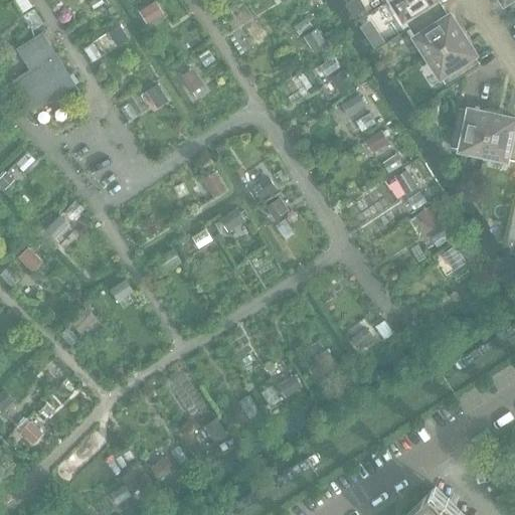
[(27,0),(12,0),(21,13),(32,6),(27,0)]
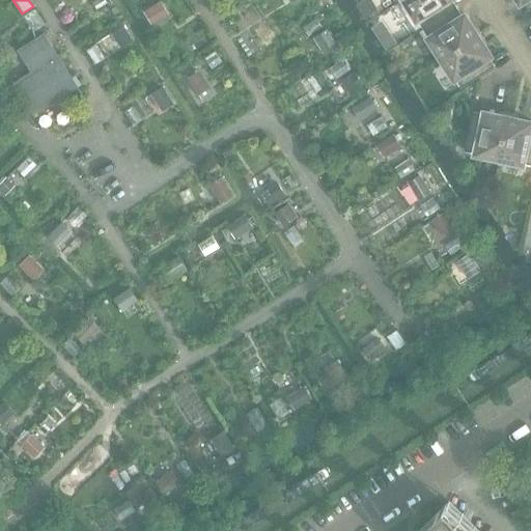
[(456,6),(451,0),(401,0),(400,1),(402,5),(407,2),(423,28),(456,6)]
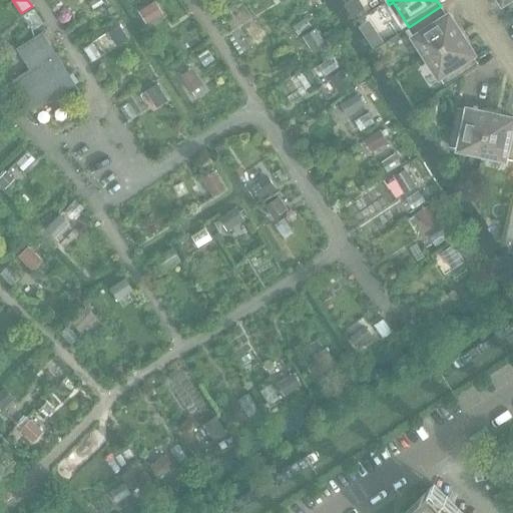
[(512,8),(512,0),(501,0),(502,1),(503,0),(504,0),(511,10),(512,8)]
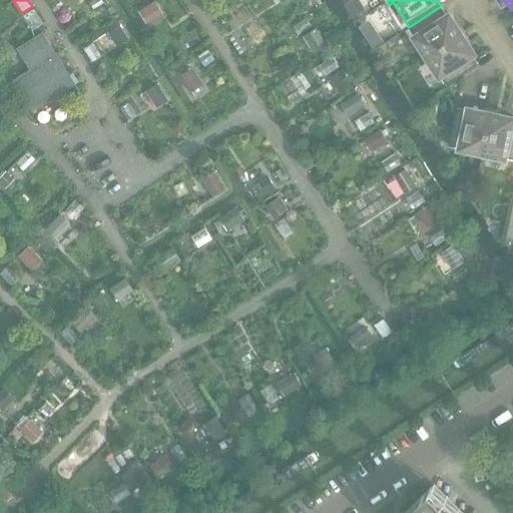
[(152,2),(138,11),(144,21),(158,13),(152,2)]
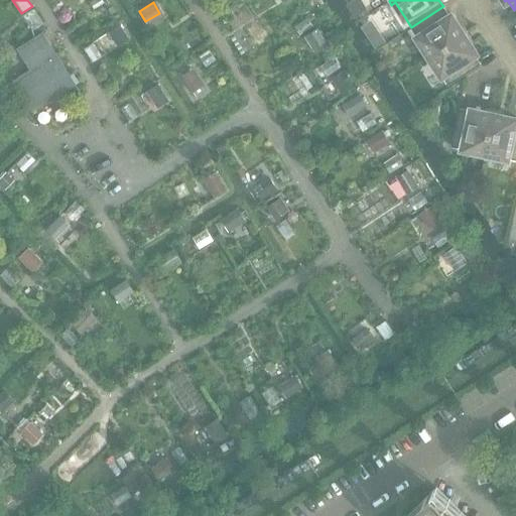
[(464,33),(461,29),(452,14),(449,16),(443,6),(411,27),(426,51),(422,54),(425,58),(464,33)]
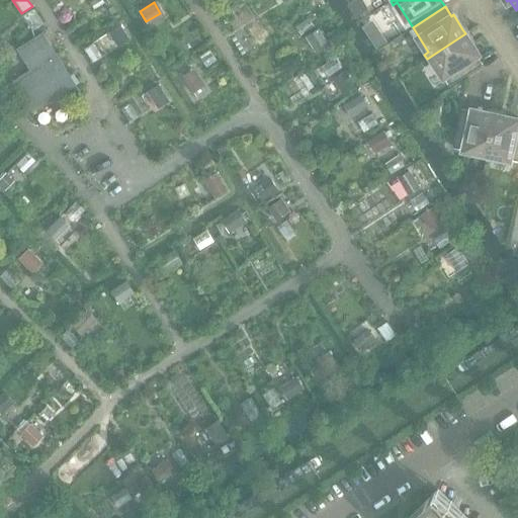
[(118,24),(105,33),(114,48),(127,39),(118,24)]
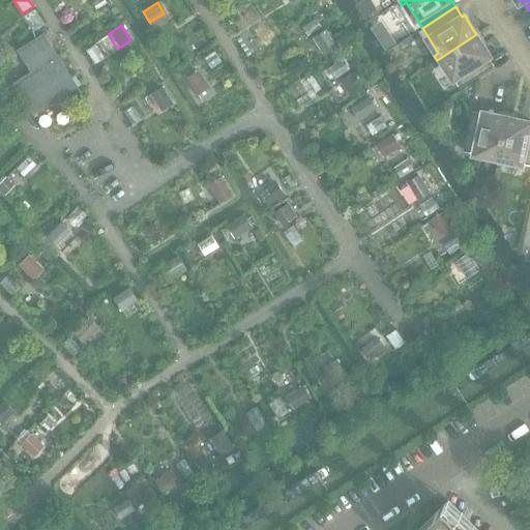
[(326,29),(314,37),(324,53),(336,45),(326,29)]
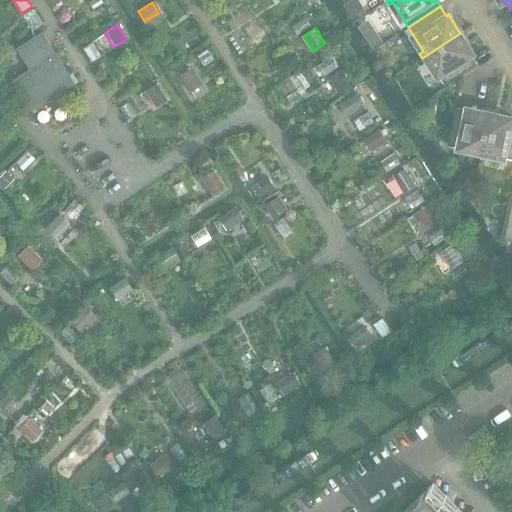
[(74,83),(64,67),(42,31),(16,48),(30,69),(12,80),(31,110),(74,83)]
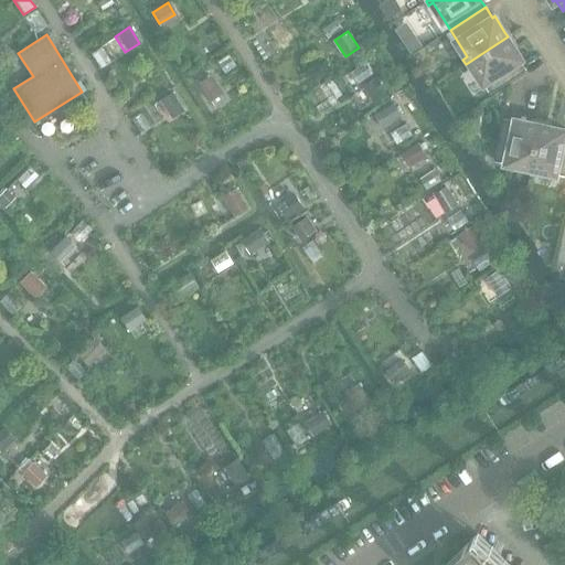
[(526,70),(519,59),(521,57),(508,36),(466,64),(468,68),(473,65),(491,93),(526,70)]
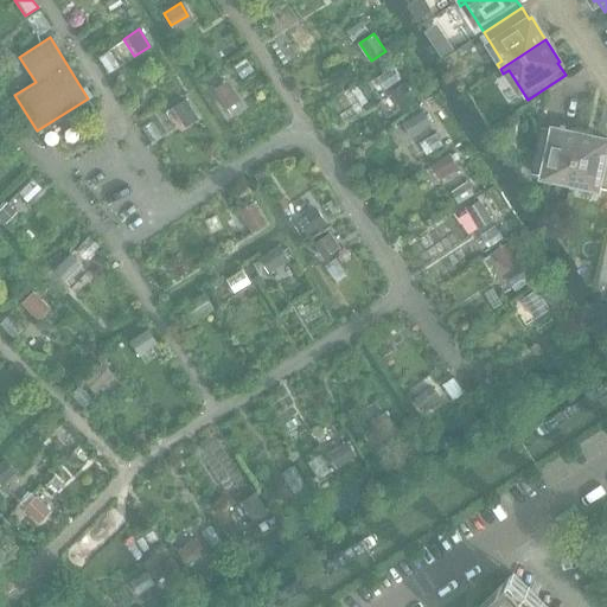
[(475,83),(470,72),(458,80),(465,90),(475,83)]
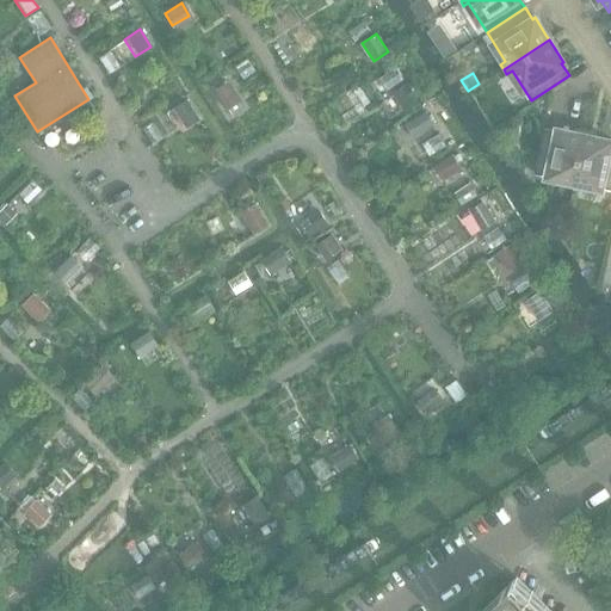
[(227,82),(215,91),(226,109),(239,100),(227,82)]
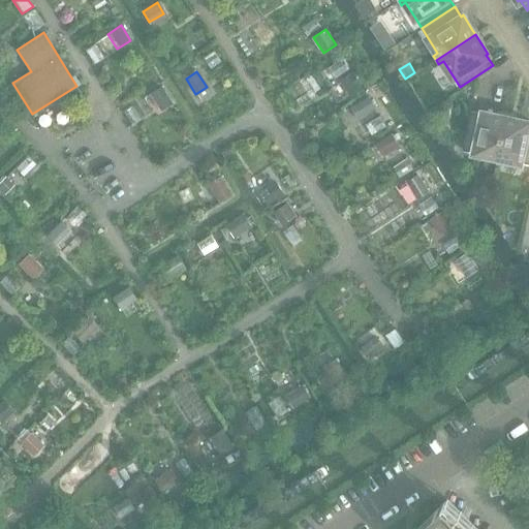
[(352,74),(341,81),(350,95),(362,88),(352,74)]
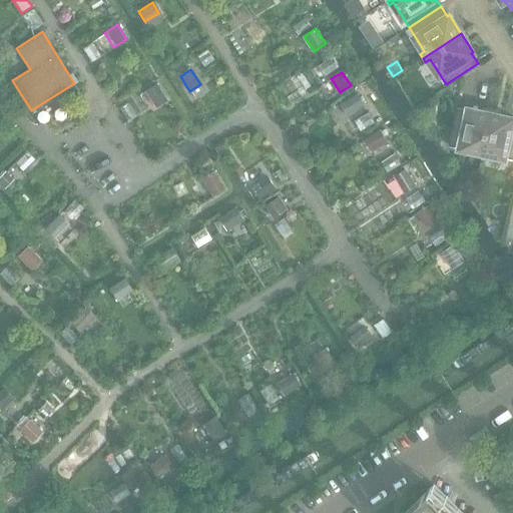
[(155,84),(145,91),(155,106),(165,99),(155,84)]
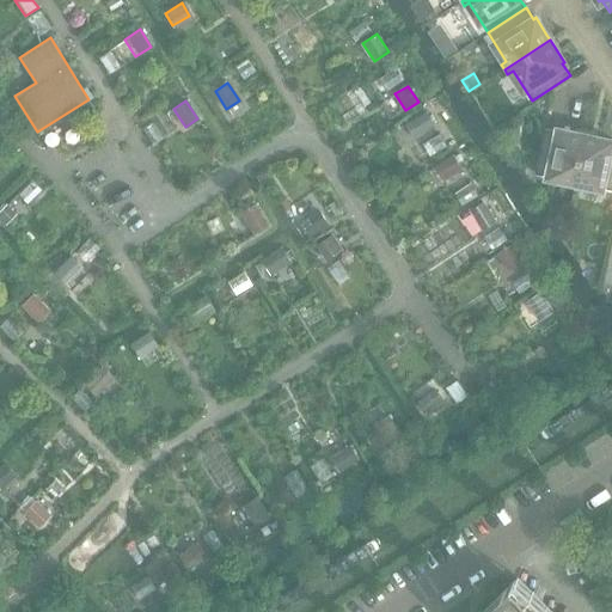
[(426,112),(407,124),(415,138),(434,126),(426,112)]
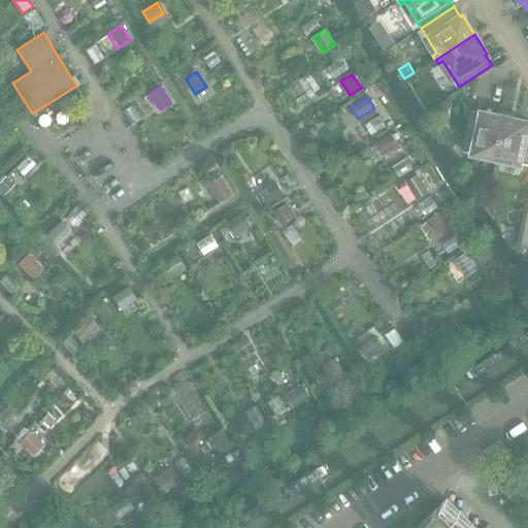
[(495,162),(505,116),(483,111),(482,113),(469,110),(461,150),(491,156),(490,161),(495,162)]
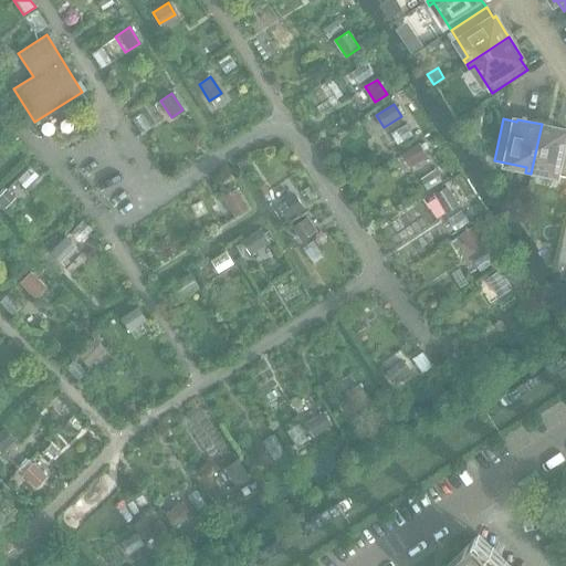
[(565,175),(565,132),(565,129),(542,124),(531,174),(536,175),(537,169),(565,175)]
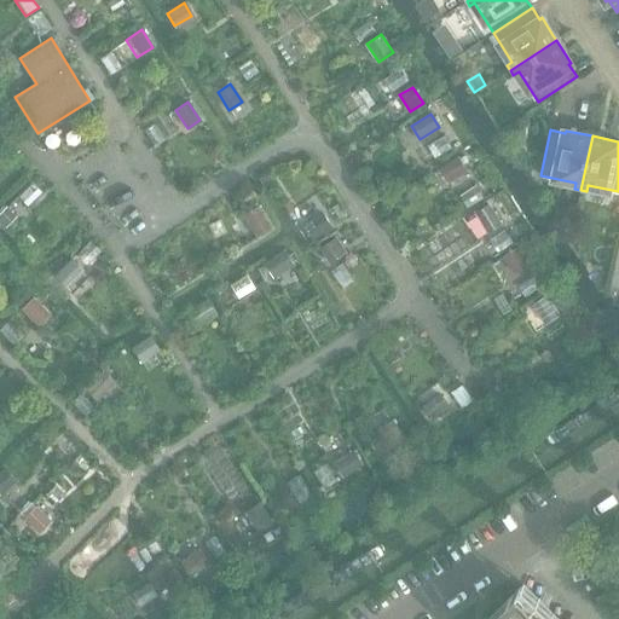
[(458,157),(440,169),(447,181),(466,171),(458,157)]
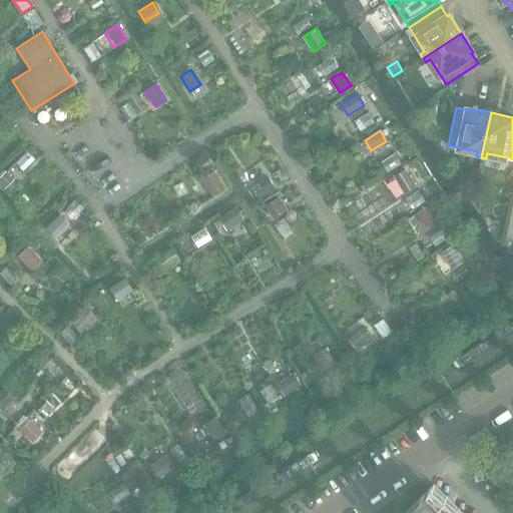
[(405,170),(395,177),(405,192),(415,185),(405,170)]
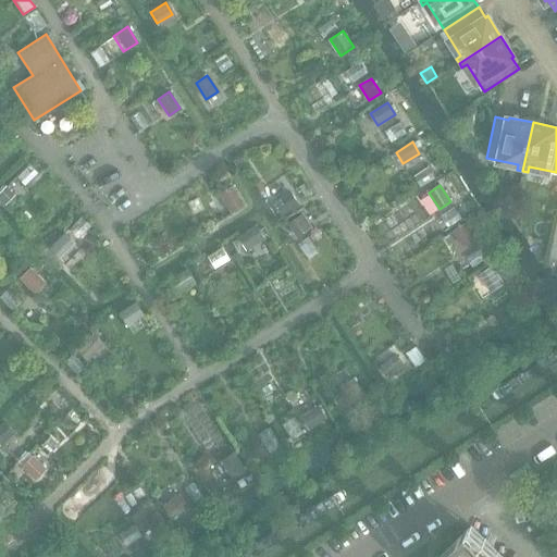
[(232,186),(220,194),(230,210),(242,203),(232,186)]
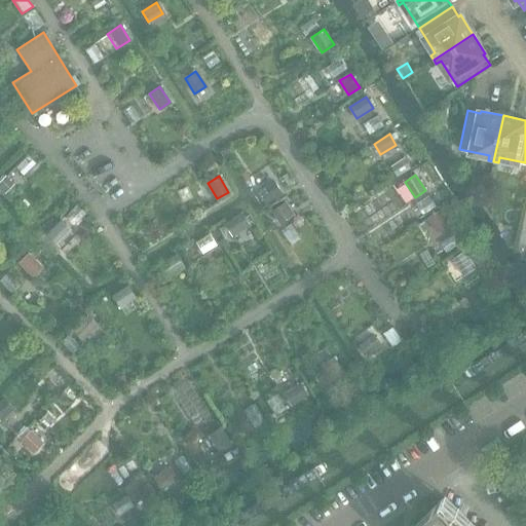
[(4,177),(0,180),(0,187),(4,191),(11,184),(4,177)]
